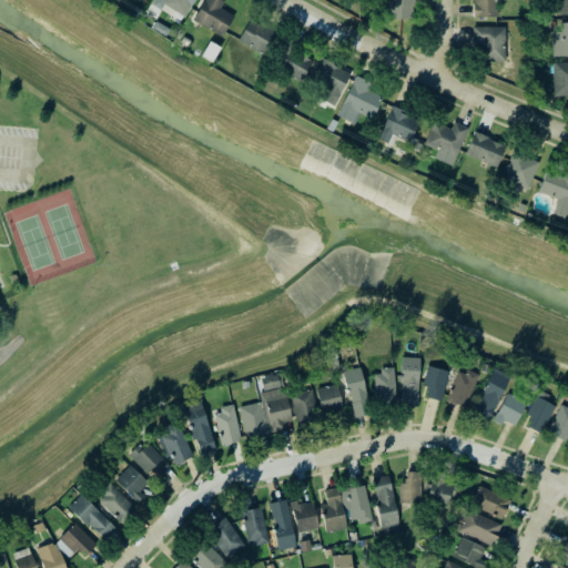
[(154,0),(152,6),(161,10),(163,6),(185,18),(194,0),(154,0)]
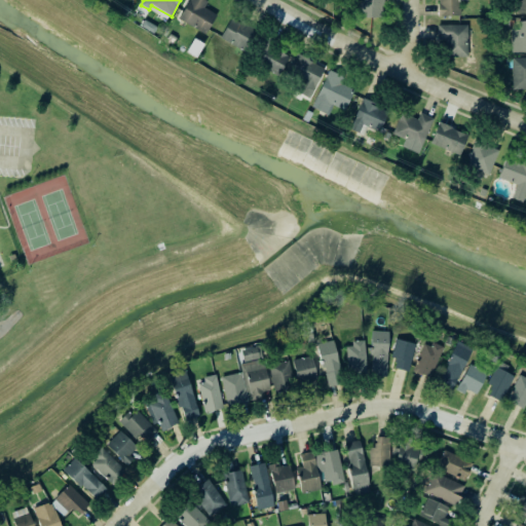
[(217,14),(203,7),(208,1),(205,0),(188,0),(178,20),(205,34),(217,14)]
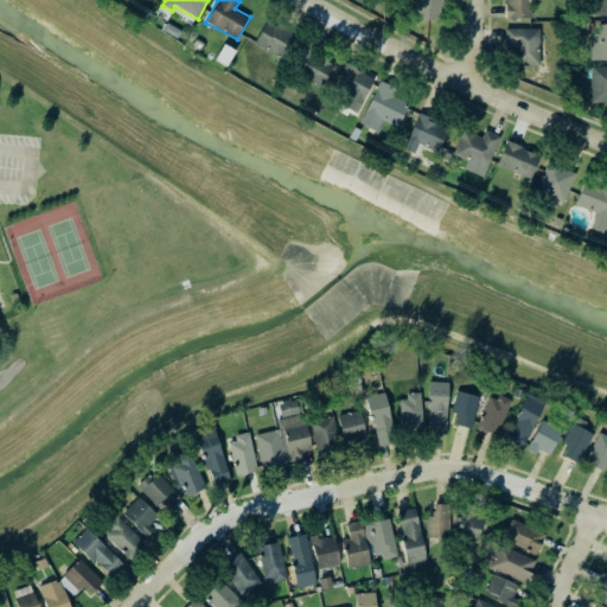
[(441,0),(414,0),(415,21),(442,20),(441,0)]
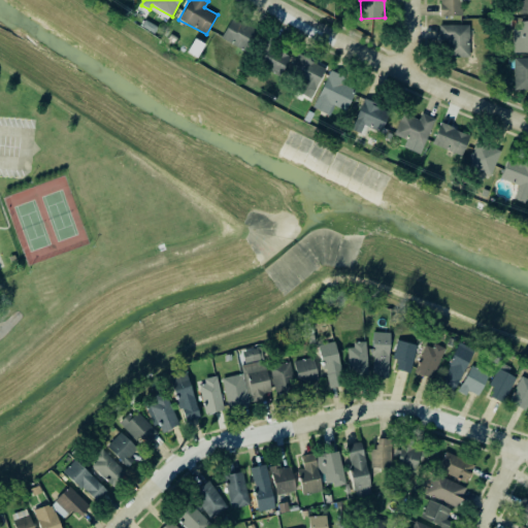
[(439,0),(440,17),(462,15),(461,0),(439,0)]
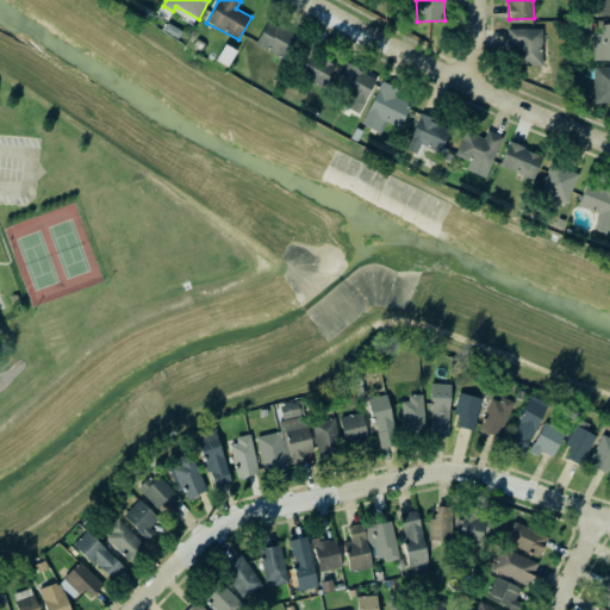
[(296,33),(267,20),(255,47),(285,60),(296,33)]
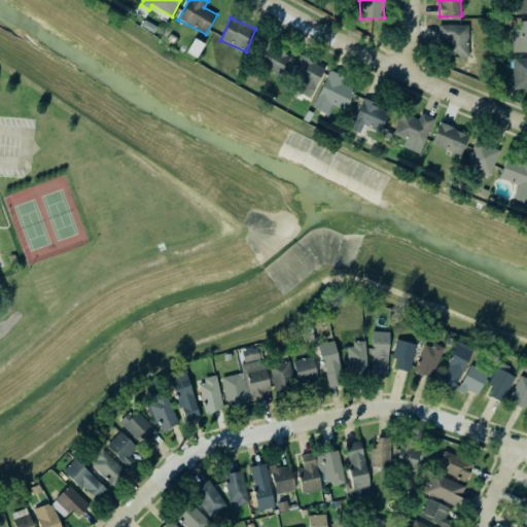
[(512,53),(526,51),(526,21),(519,22),(519,29),(512,30),(512,53)]
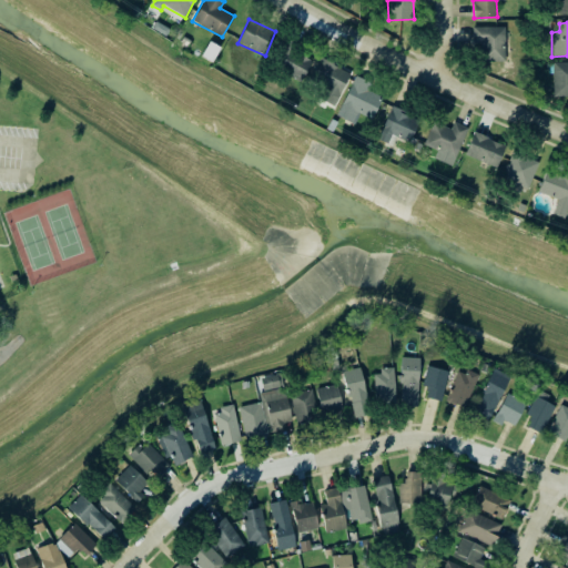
[(505,28),(473,27),(472,47),(480,47),(479,61),(505,61),(505,28)]
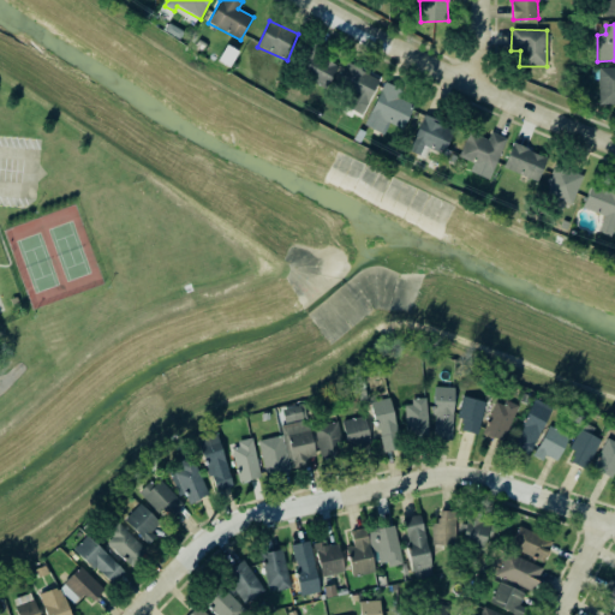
[(230,66),(238,52),(226,46),(218,60),(230,66)]
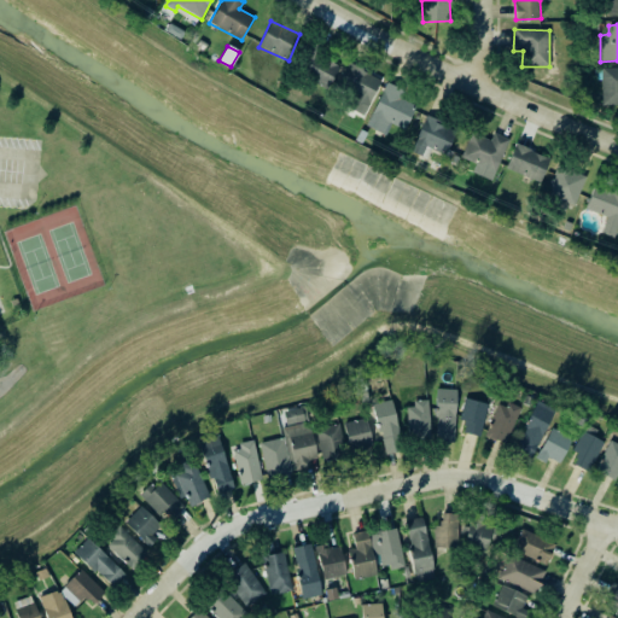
[(328,88),(340,63),(313,50),(301,74),(328,88)]
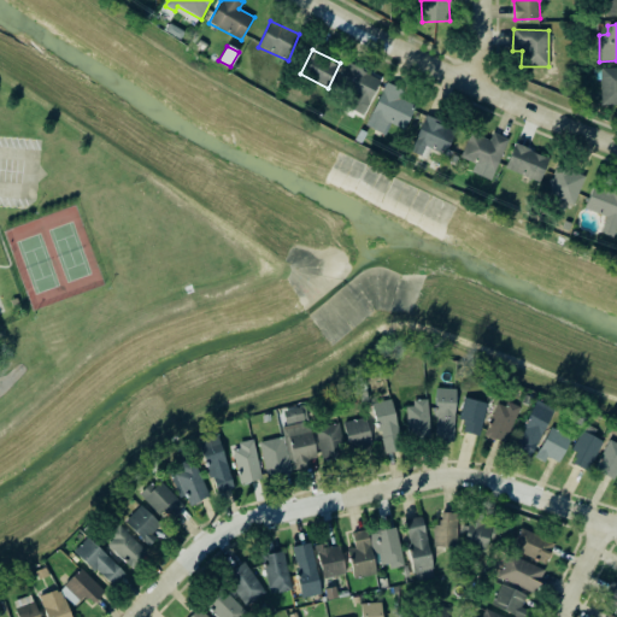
[(380,78),(350,65),(338,93),(368,106),(380,78)]
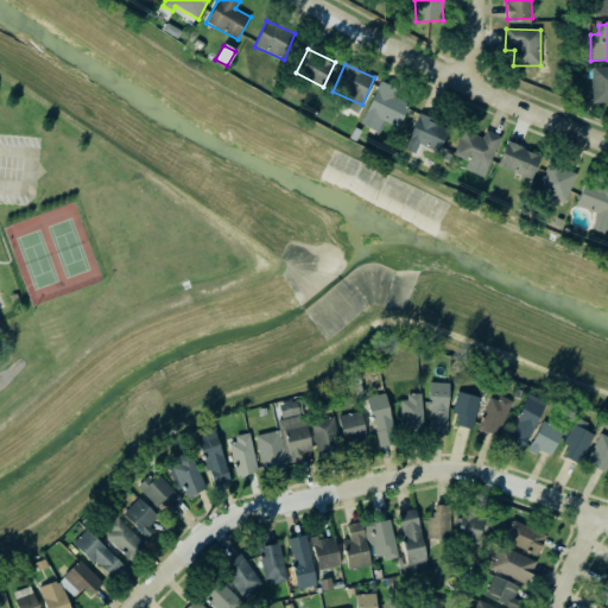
[(607,103),(607,67),(591,67),(593,105),(607,103)]
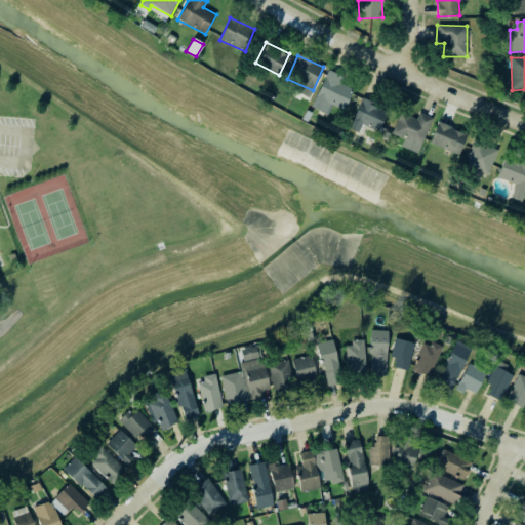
[(355,83),(327,71),(317,93),(345,106),(355,83)]
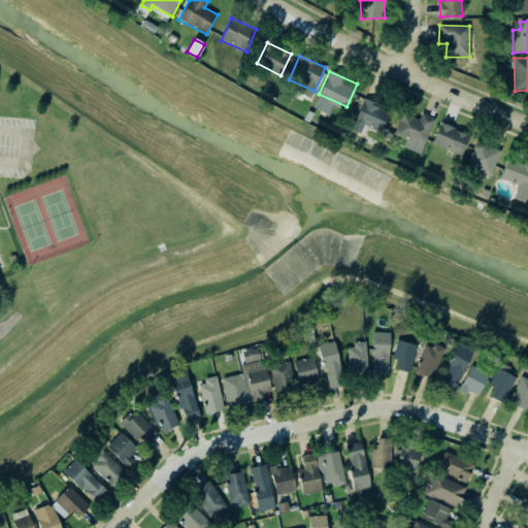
[(390,110),(363,100),(351,130),(364,135),(367,128),(381,133),(390,110)]
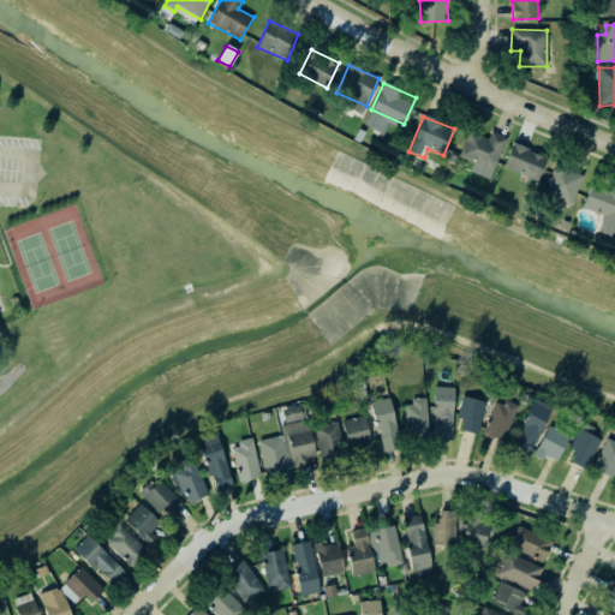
[(488,138),(469,131),(459,157),(473,162),(470,172),(490,180),(506,138),(490,132),(488,138)]
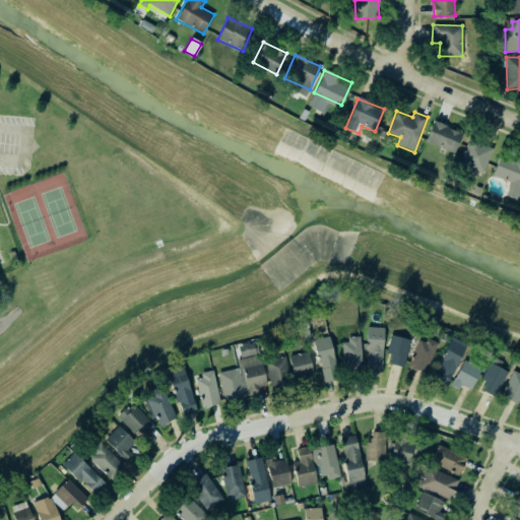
[(462,131),(432,123),(426,144),(456,152),(462,131)]
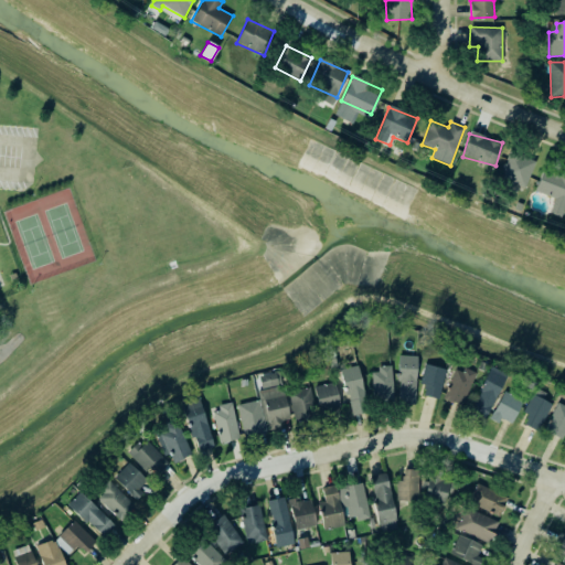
[(535,160),(511,151),(500,179),(524,189),(535,160)]
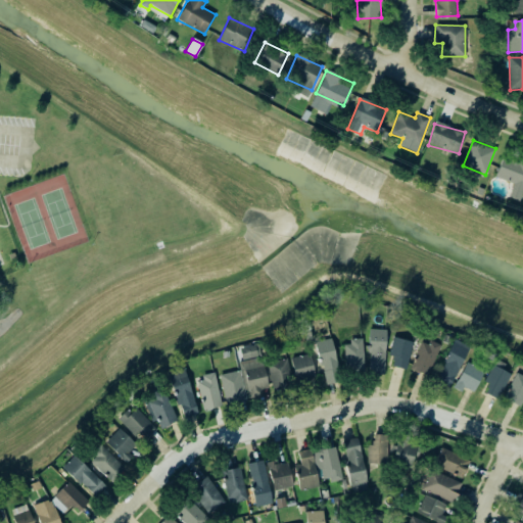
[(503,155),(495,178),(513,183),(509,197),(520,201),(522,192),(522,158),(522,162),(503,155)]
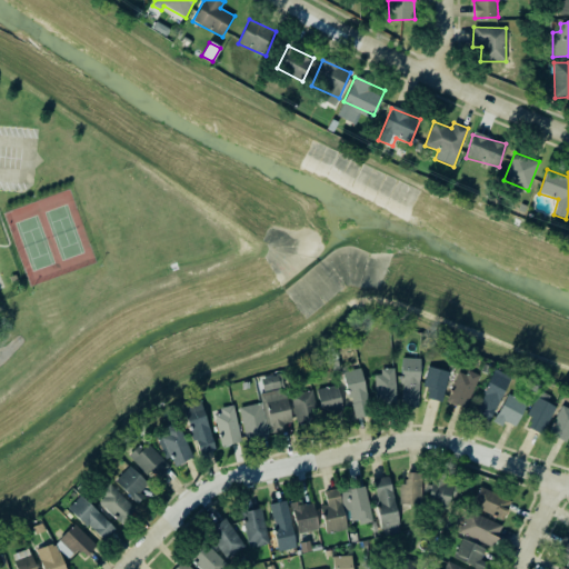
[(418,407),(420,359),(401,358),(399,407),(418,407)]
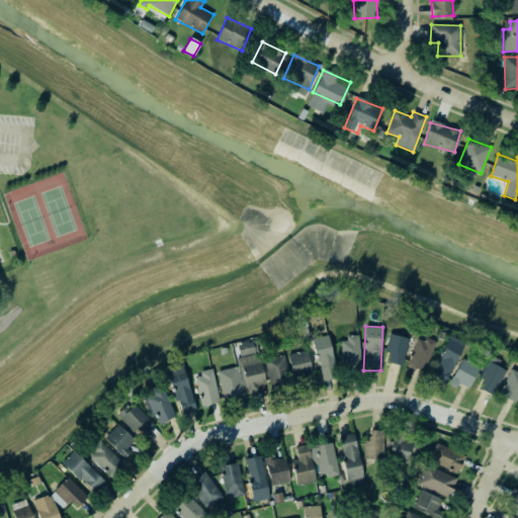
[(409,339),(389,334),(383,353),(389,354),(386,362),(402,366),(409,339)]
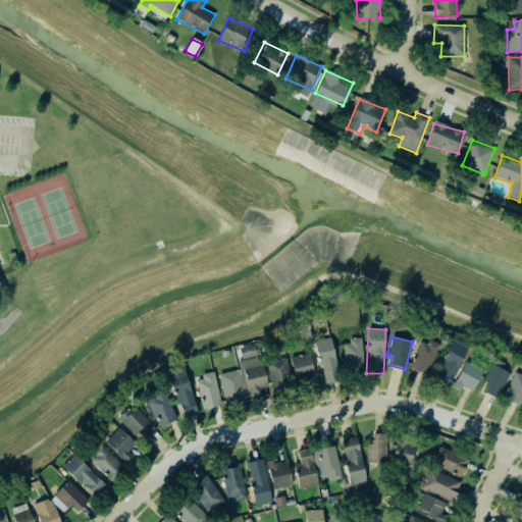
[(329,337),(313,343),(325,384),(342,380),(329,337)]
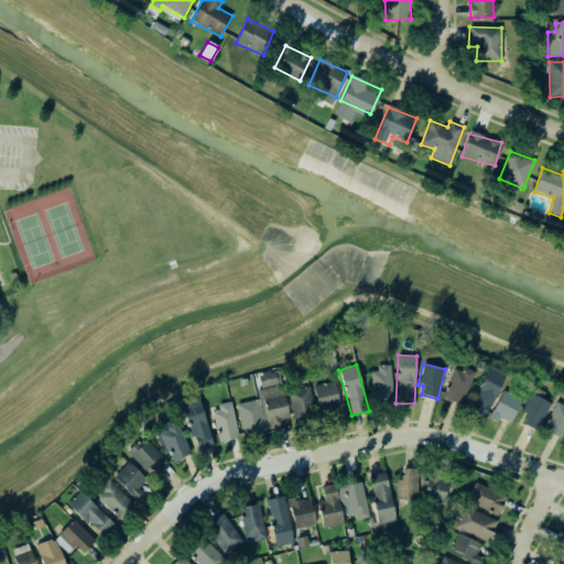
[(474,373),(455,366),(443,399),(462,405),(474,373)]
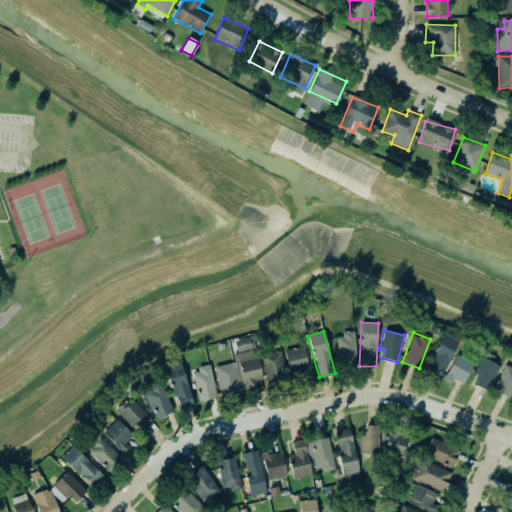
[(440,380),(459,339),(445,332),(425,373),(440,380)]
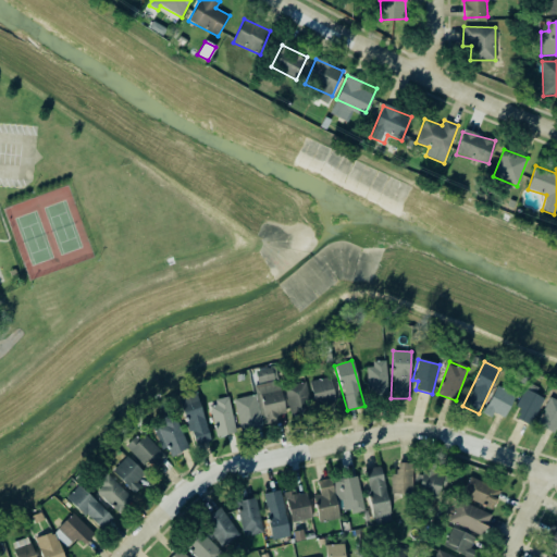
[(386,363),(367,363),(367,397),(387,396),(386,363)]
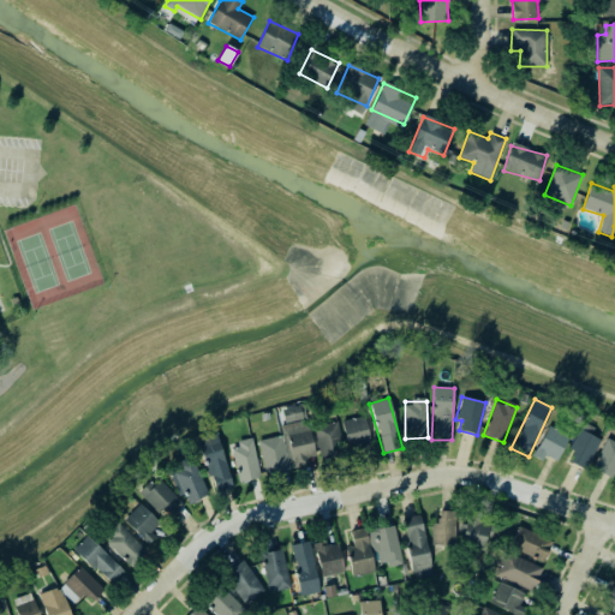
[(281,408),(284,422),(300,419),(299,406),(281,408)]
